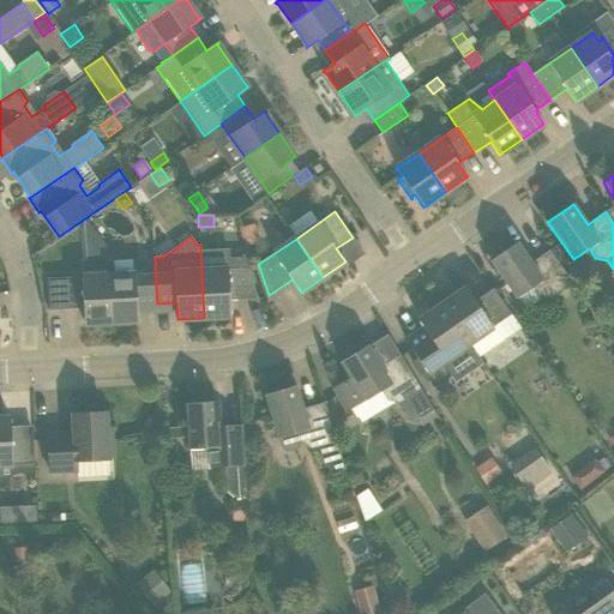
[(531,263),(517,242),(491,260),(517,299),(533,287),(540,296),(552,299),(573,283),(549,250),(531,263)]
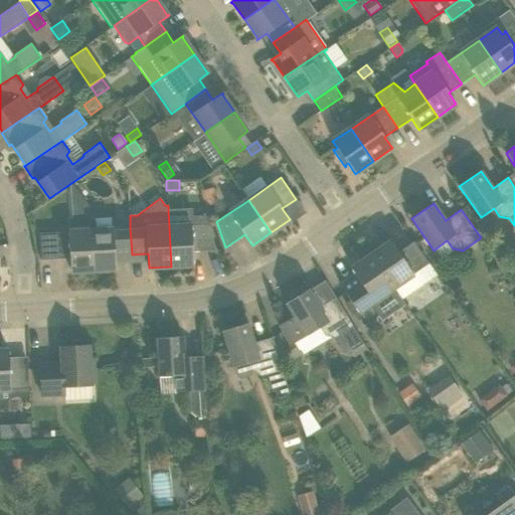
[(169,226),(171,267),(194,266),(193,251),(217,250),(207,224),(192,225),(192,208),(168,209),(169,226)]
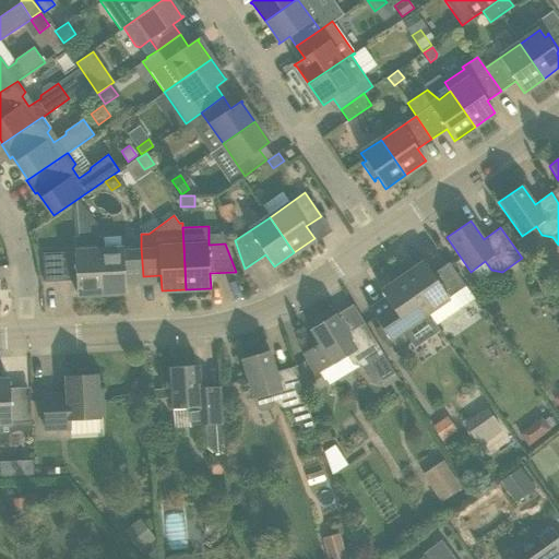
[(143,276),(141,248),(99,250),(102,294),(126,293),(126,277),(143,276)]
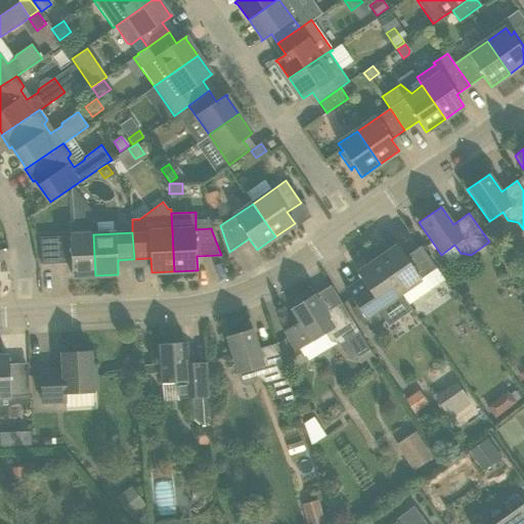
[(93,234),(52,236),(54,264),(72,263),(72,276),(95,275),(93,234)]
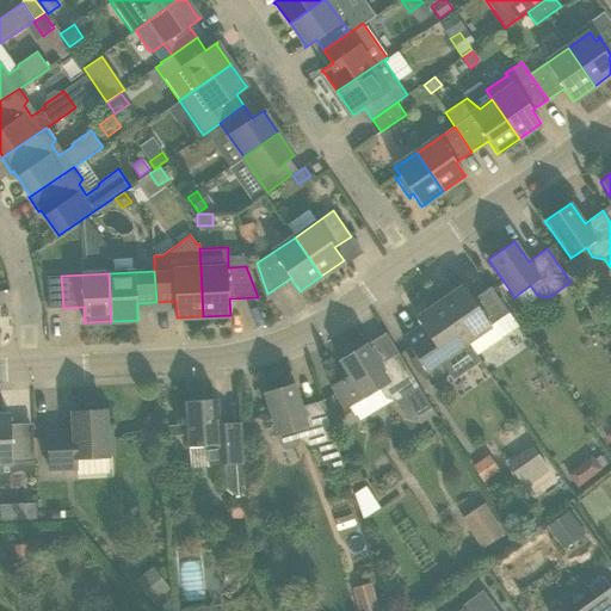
[(63,308),(61,276),(48,277),(49,308),(63,308)]
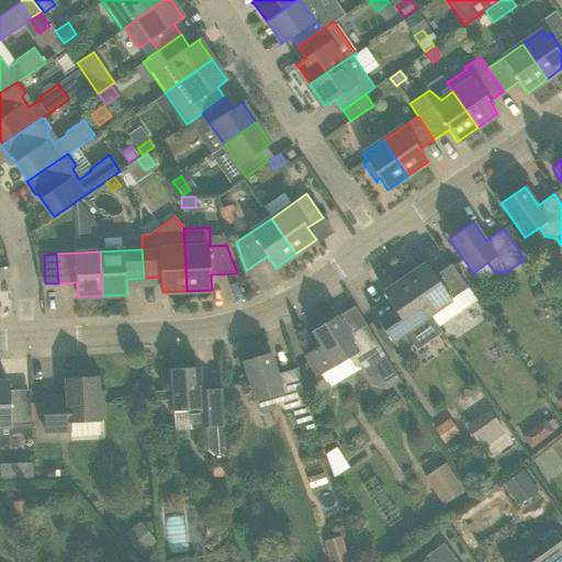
[(405,279),(429,314),(468,288),(451,265),(435,276),(427,263),(405,279)]
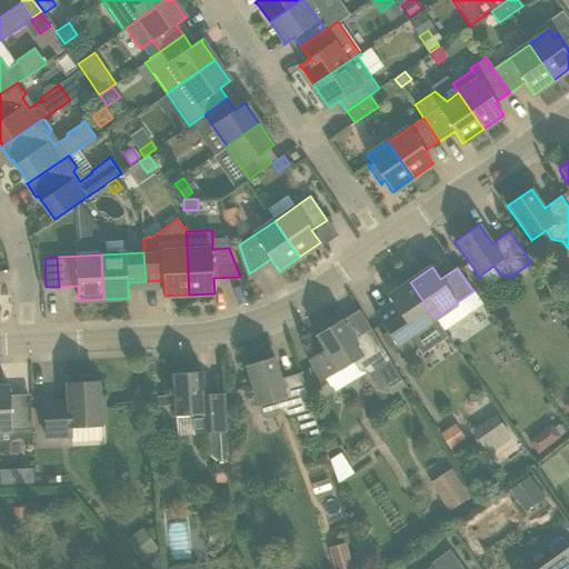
[(409,336),(435,318),(410,282),(388,297),(391,301),(375,313),(405,358),(418,349),(409,336)]
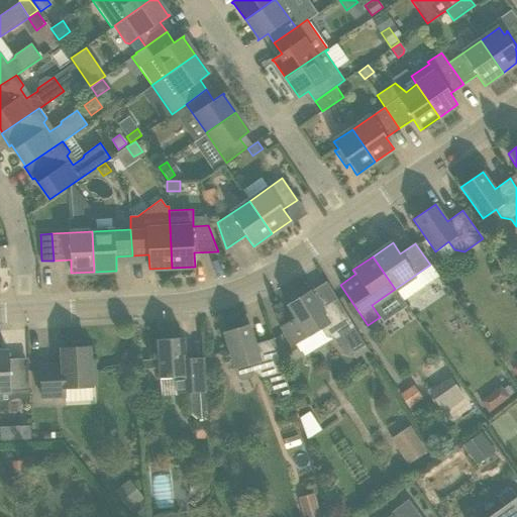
[(287,304),(295,318),(280,327),(292,346),(320,329),(325,337),(335,340),(342,335),(350,350),(354,351),(365,345),(336,299),(320,308),(310,291),(287,304)]
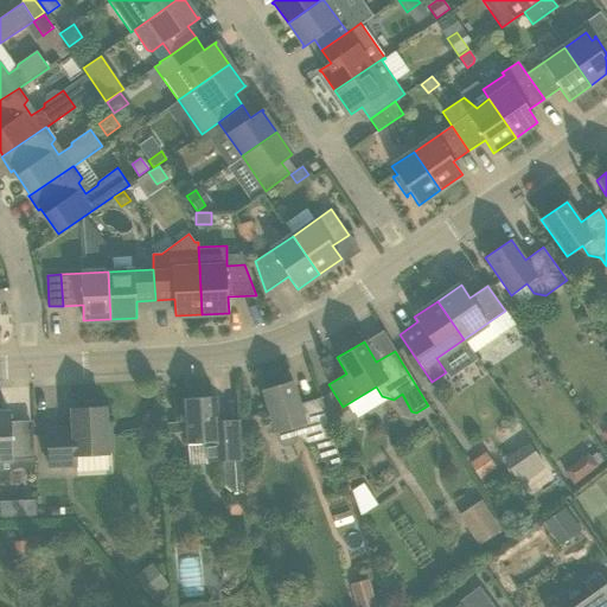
[(342,464),(332,436),(320,397),(299,403),(293,381),(262,390),(276,433),(294,428),(298,439),(308,445),(315,441),(320,459),(332,466),(342,464)]
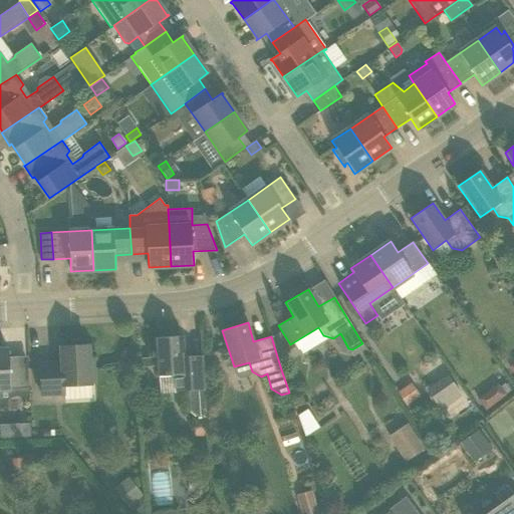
[(184,356),(183,336),(156,337),(159,376),(175,375),(176,384),(183,392),(188,391),(190,411),(196,417),(207,416),(205,390),(203,355),(184,356)]
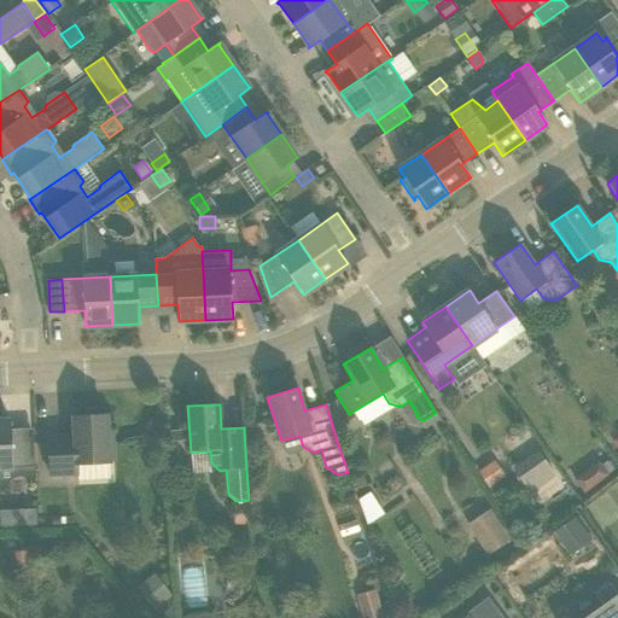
[(116,460),(114,432),(108,432),(106,414),(73,417),(74,436),(48,437),(50,474),(77,473),(77,464),(110,462),(110,461),(116,460)]
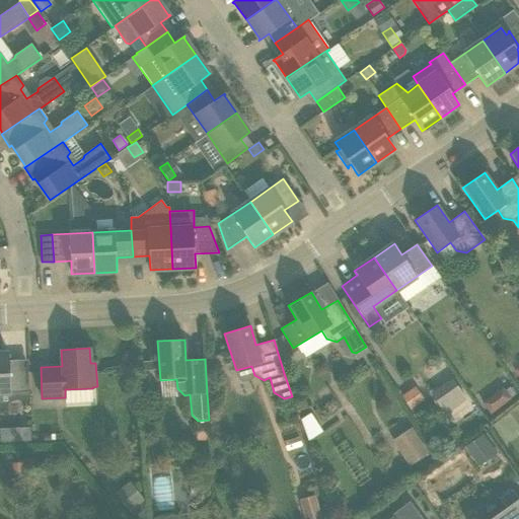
[(0,353),(0,393),(29,392),(28,365),(9,367),(9,353),(0,353)]
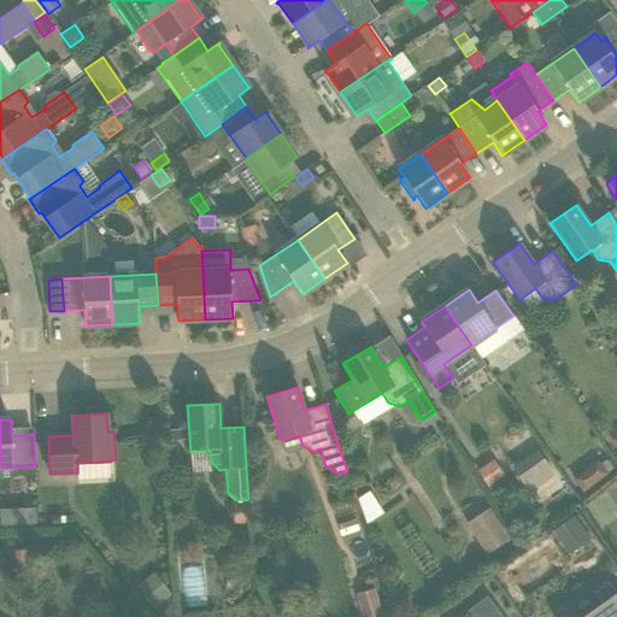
[(529,457),(546,481),(553,475),(536,451),(529,457)]
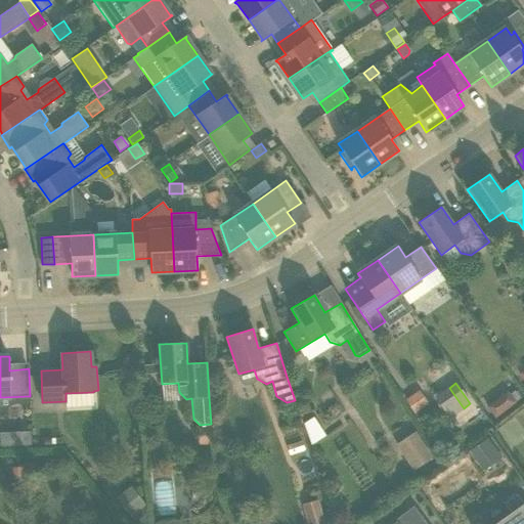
[(496,399),(506,410),(516,402),(515,401),(520,398),(515,391),(510,394),(507,391),(496,399)]
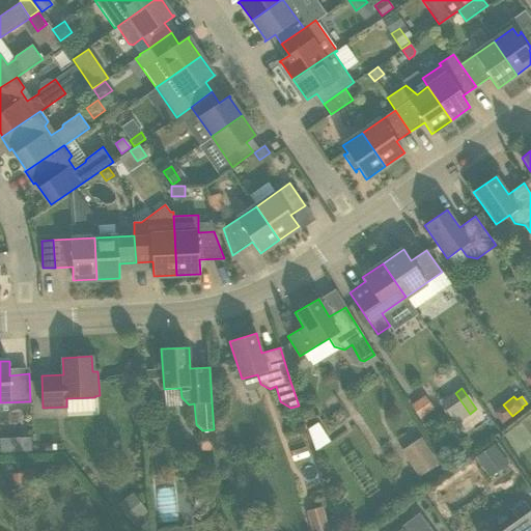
[(430,412),(420,398),(410,406),(420,419),(430,412)]
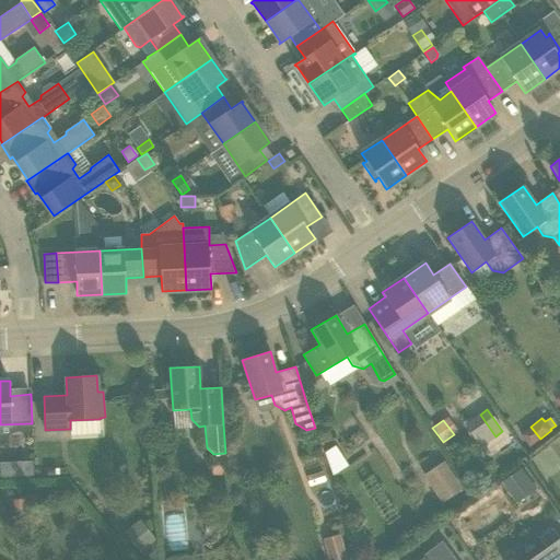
[(479,453),(496,475),(518,458),(502,436),(479,453)]
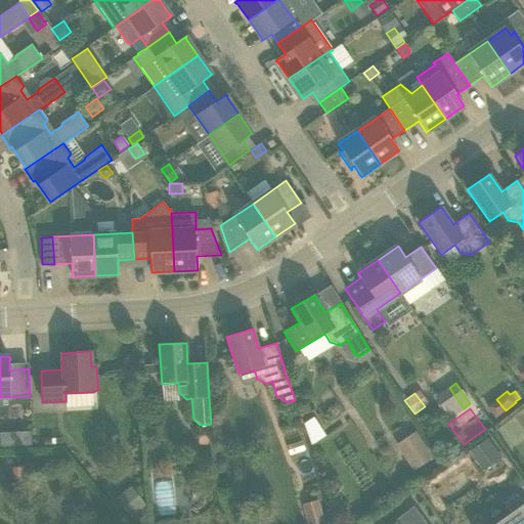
[(208,426),(198,427),(200,445),(210,444),(208,426)]
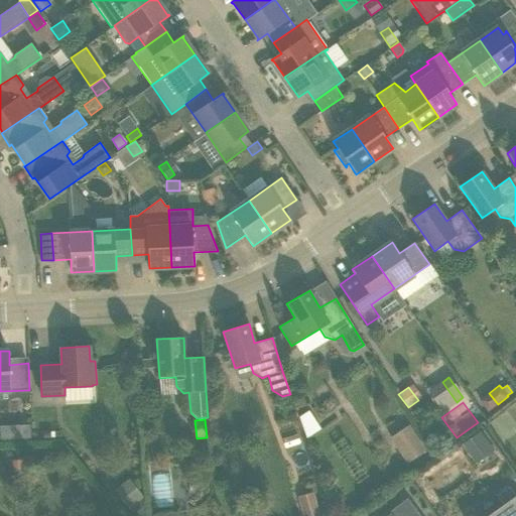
[(30,425),(19,425),(20,438),(31,438),(30,425)]
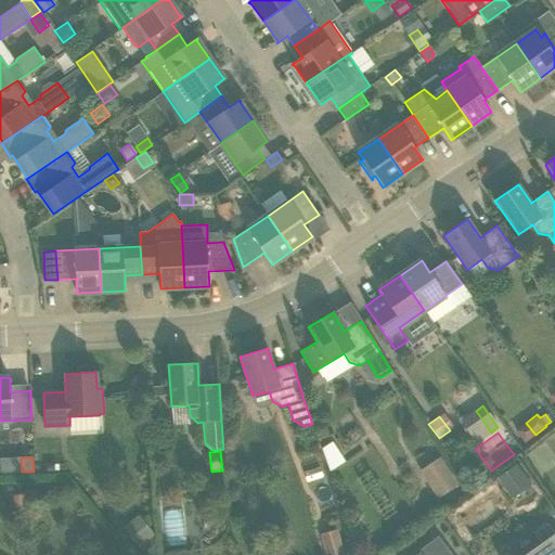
[(437,499),(459,485),(440,457),(418,472),(437,499)]
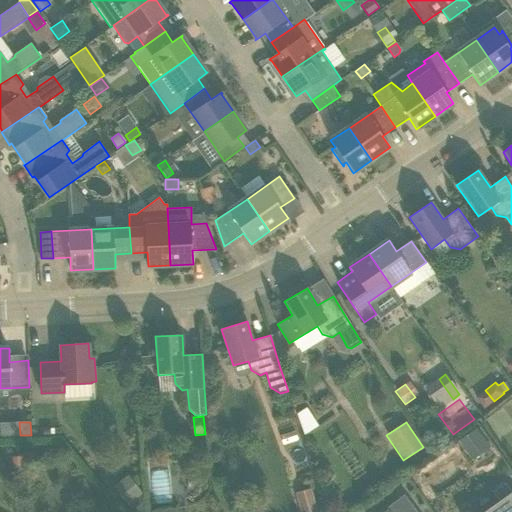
[(476,429),(458,441),(472,460),(490,448),(476,429)]
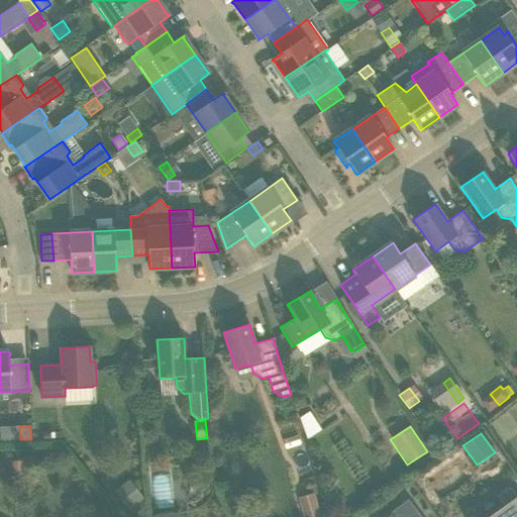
[(497,496),(504,506),(488,516),(516,516),(516,496),(510,487),(497,496)]
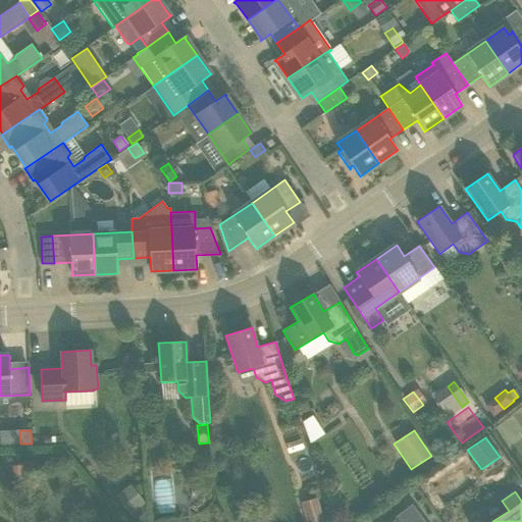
[(138,494),(122,506),(131,515),(145,504),(138,494)]
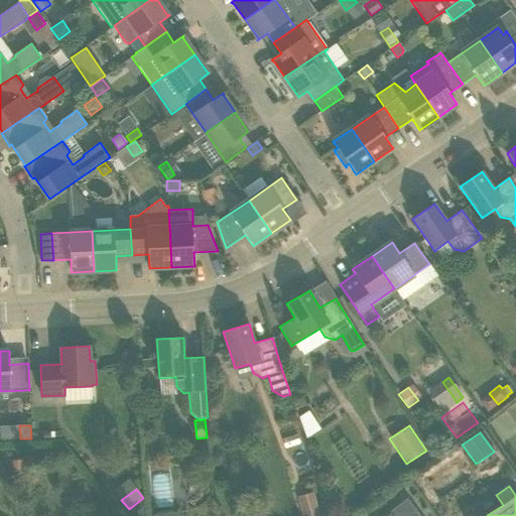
[(412,515),(417,512),(407,499),(384,515),(412,515)]
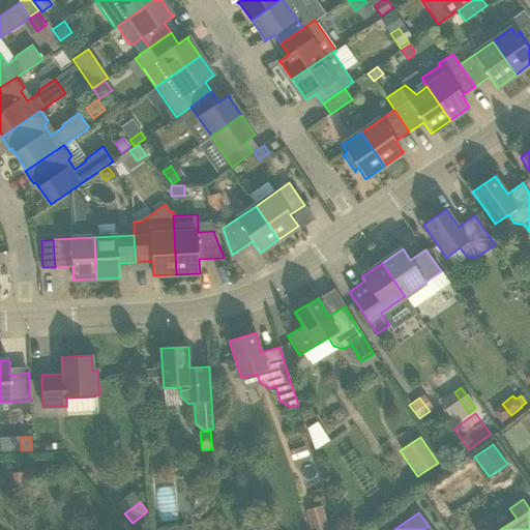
[(328,529),(326,521),(310,525),(311,529),(328,529)]
